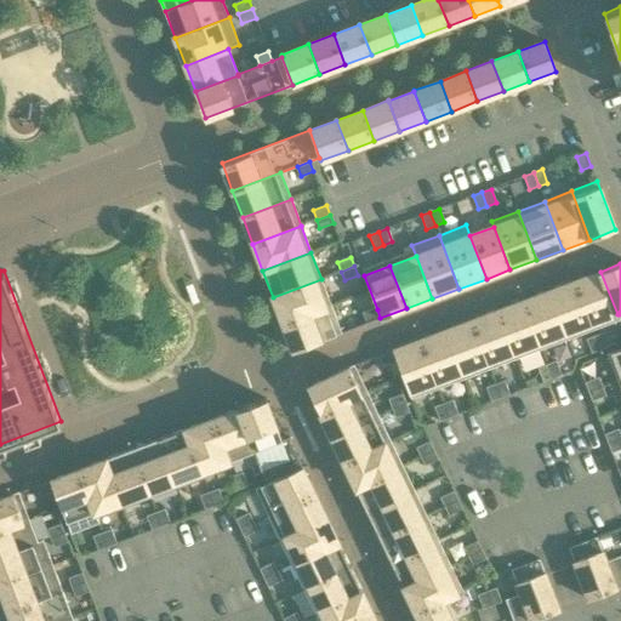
[(600,272),(575,281),(593,330),(620,319),(619,314),(617,314),(600,272)]
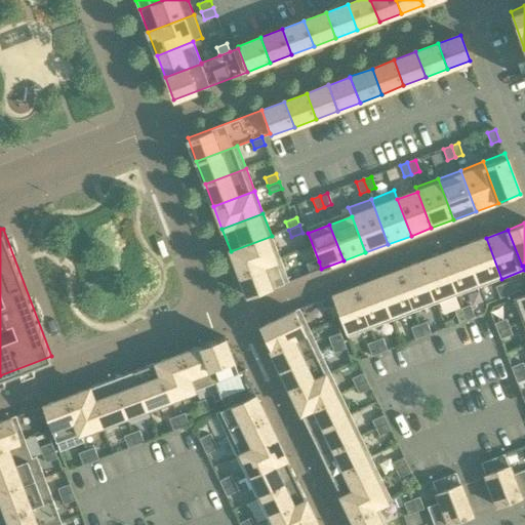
[(231,251),(239,274),(280,258),(272,236),(231,251)]
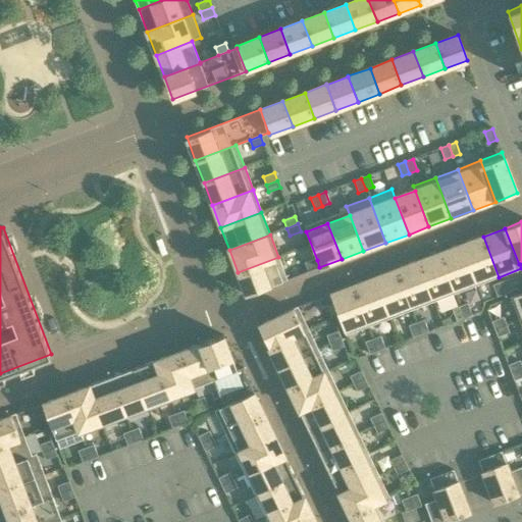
[(483,237),(462,245),(477,285),(499,277),(483,237)]
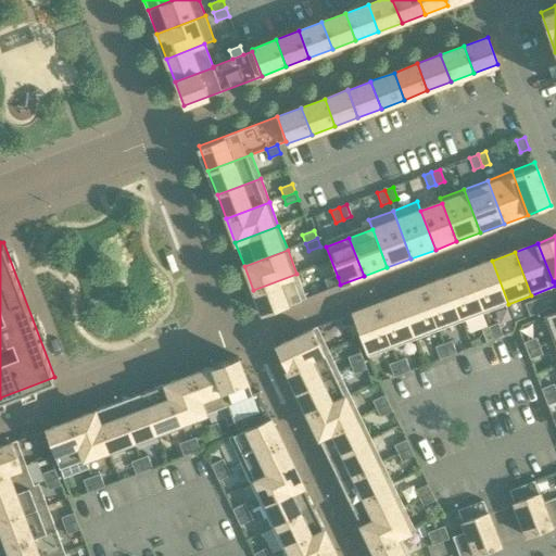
[(492,261),(468,269),(484,313),(508,304),(492,261)]
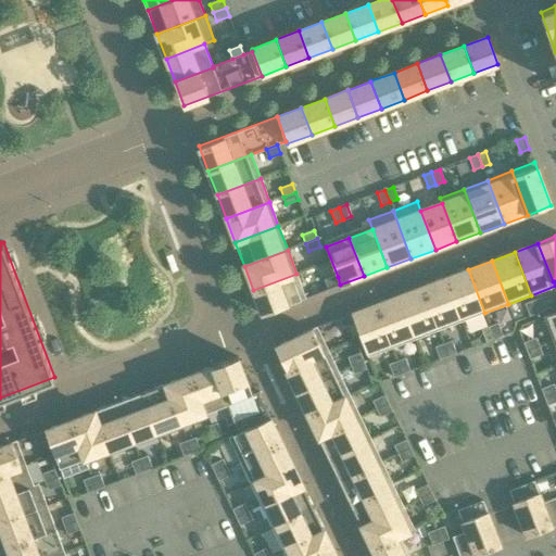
[(468,269),(445,278),(462,321),(484,313),(468,269)]
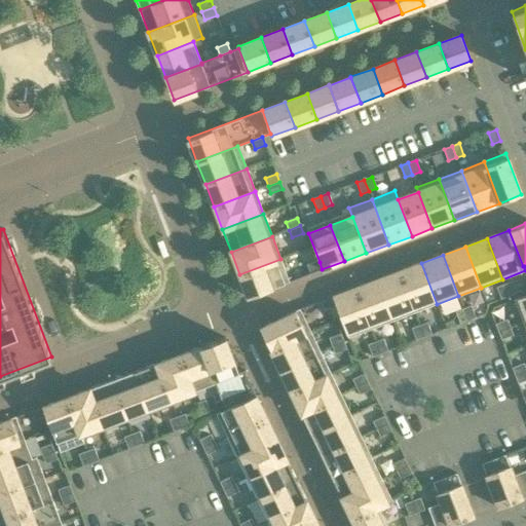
[(280,259),(239,274),(249,298),(290,283),(280,259)]
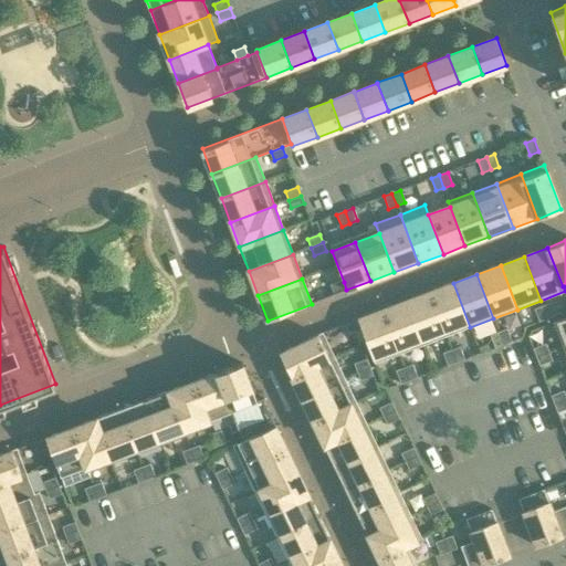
[(344,282),(331,286),(334,294),(346,290),(344,282)]
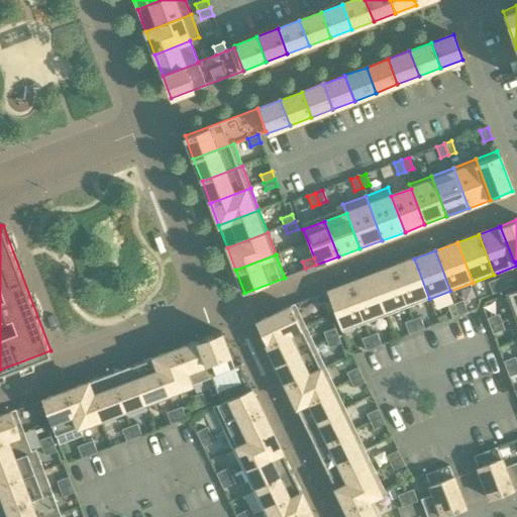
[(414,259),(392,267),(408,307),(429,299),(414,259)]
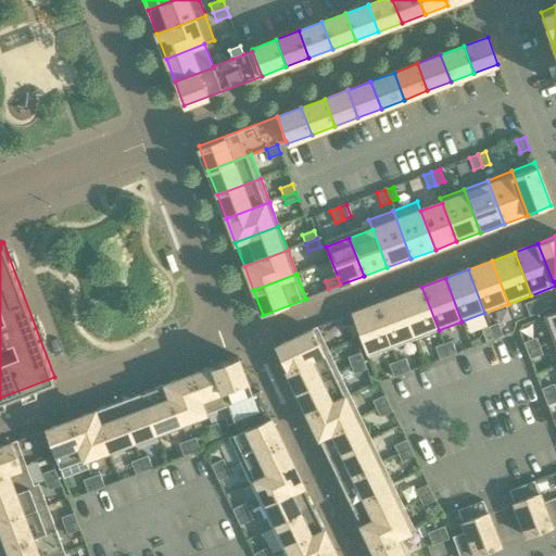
[(421,287),(399,295),(415,339),(439,330),(421,287)]
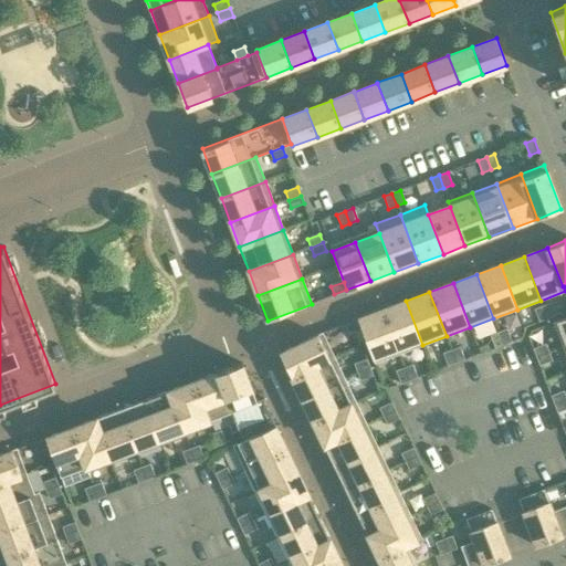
[(406,301),(383,310),(399,354),(422,345),(406,301)]
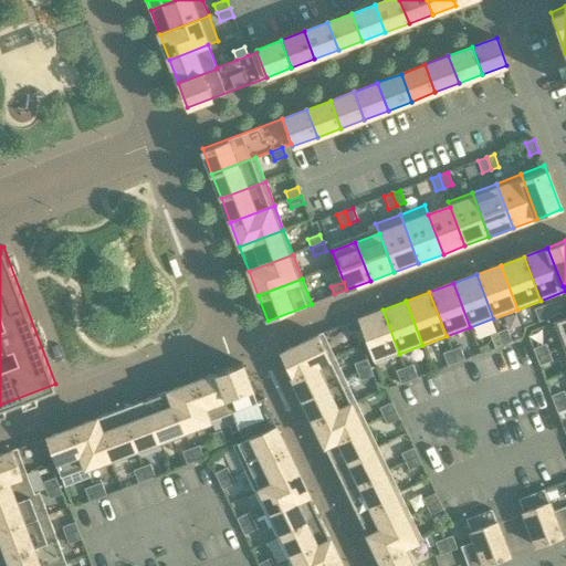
[(551,303),(543,305),(547,318),(556,315),(551,303)]
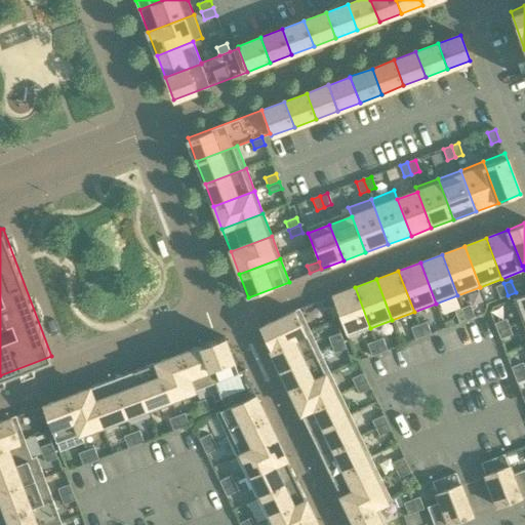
[(503,283),(495,286),(500,298),(508,295),(503,283)]
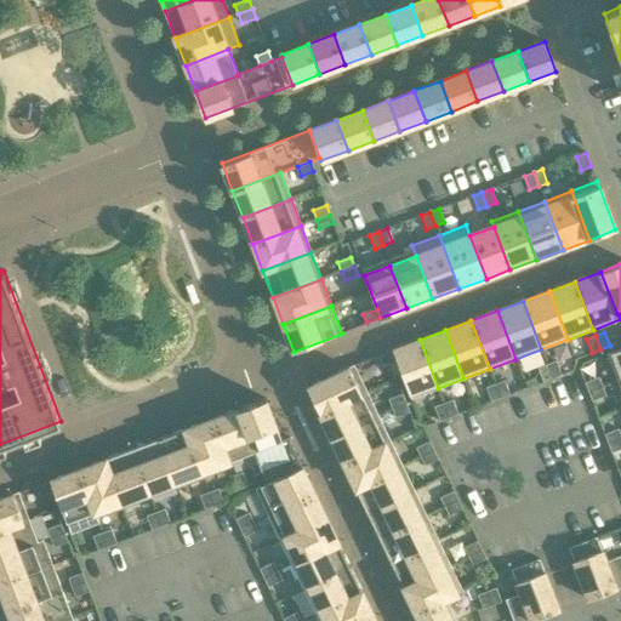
[(438,388),(420,340),(393,351),(411,399),(438,388)]
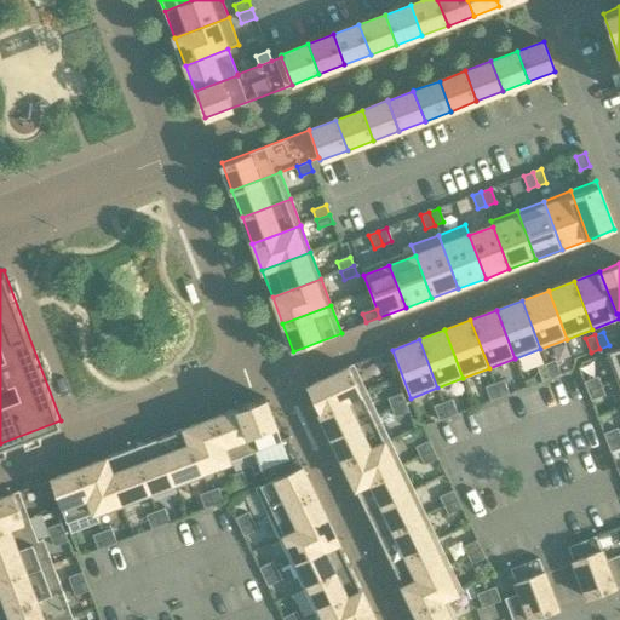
[(619,348),(607,354),(616,380),(619,378),(619,348)]
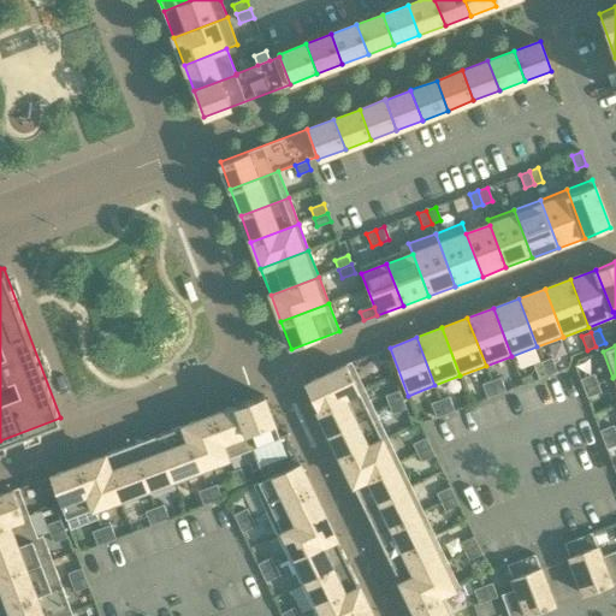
[(390,349),(377,354),(380,363),(394,357),(390,349)]
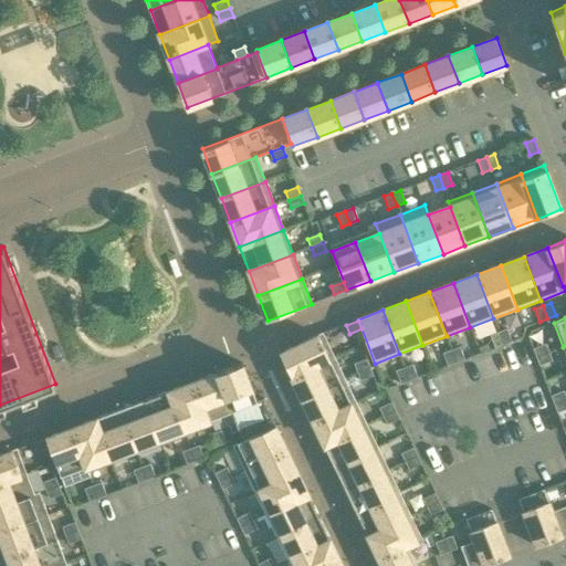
[(507,328),(499,332),(503,345),(512,342),(507,328)]
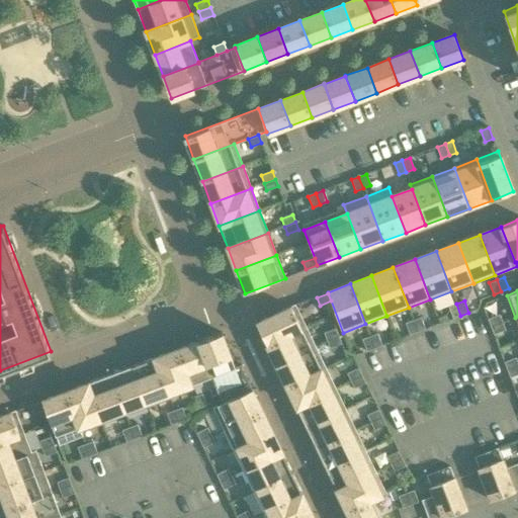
[(456,304),(448,307),(453,319),(460,316),(456,304)]
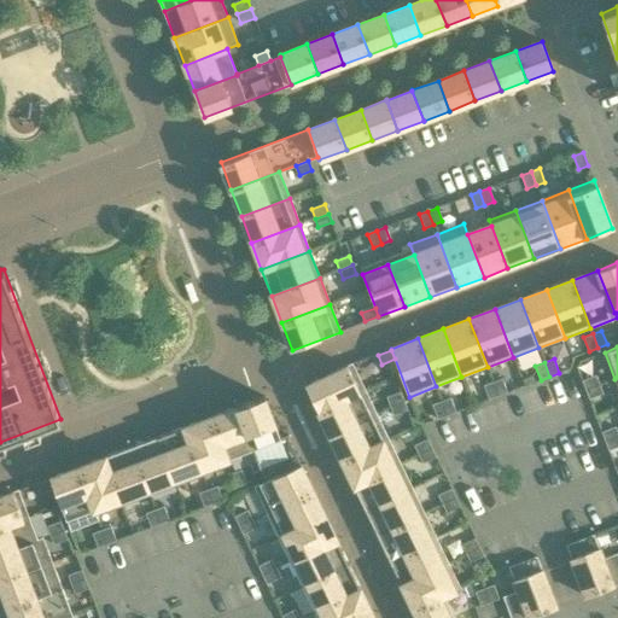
[(305,385),(318,410),(365,389),(353,363),(305,385)]
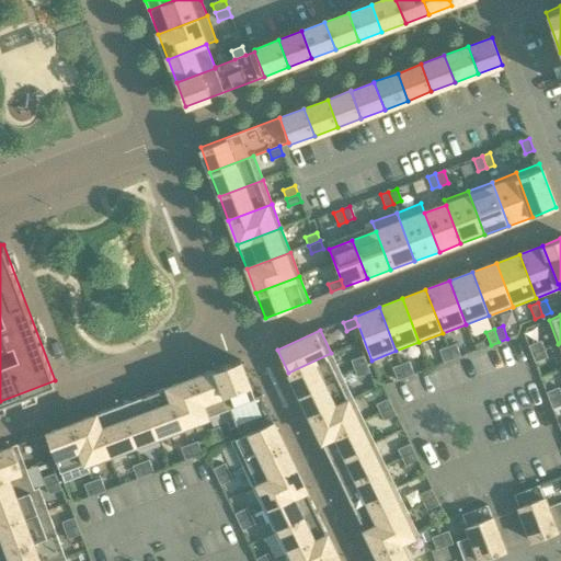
[(541,341),(528,345),(531,354),(545,348),(541,341)]
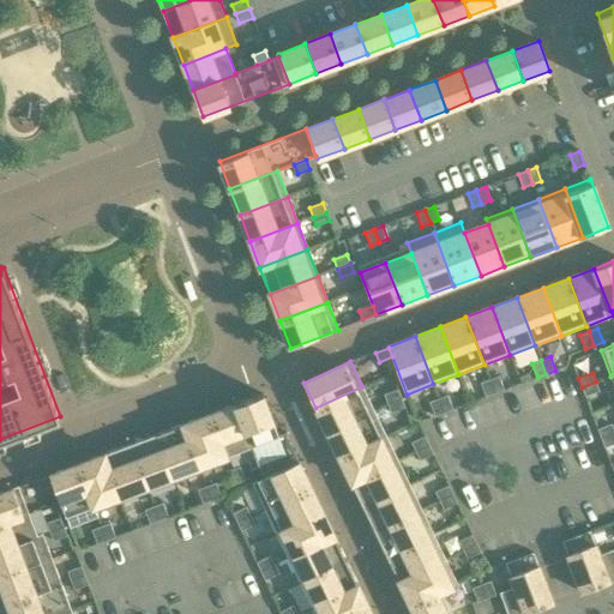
[(499,375),(489,379),(495,393),(504,390),(499,375)]
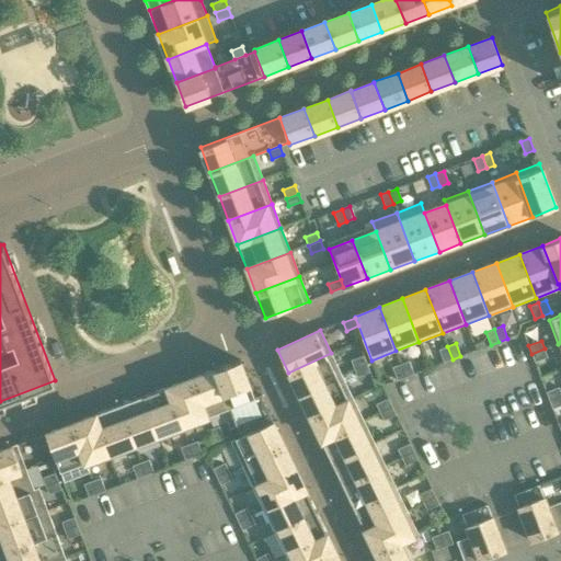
[(447,346),(439,350),(444,363),(453,359),(447,346)]
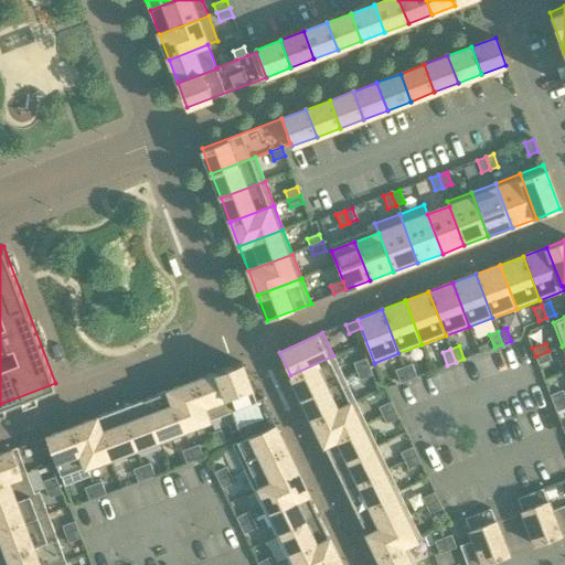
[(548,351),(535,356),(539,364),(552,360),(548,351)]
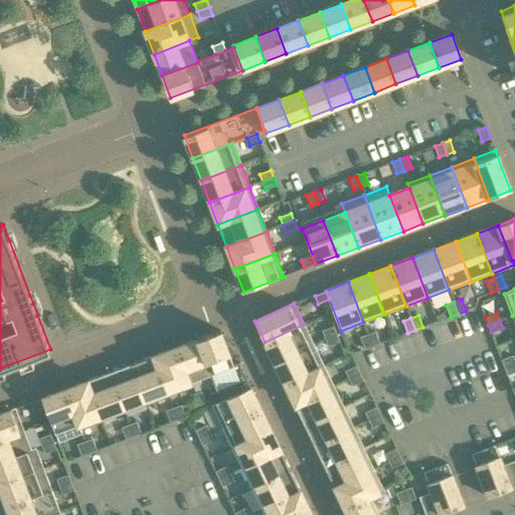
[(265,342),(275,363),(314,344),(304,324),(265,342)]
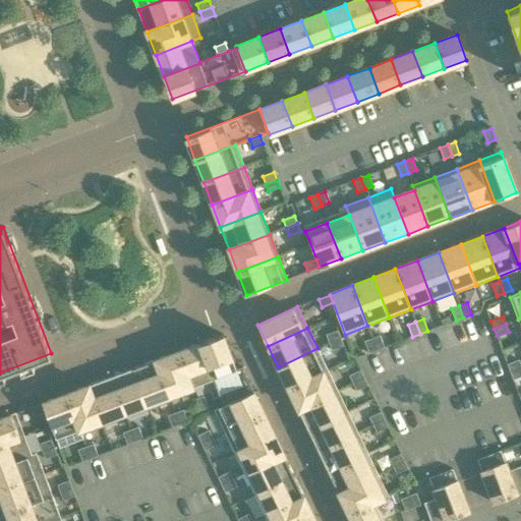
[(338,331),(327,335),(330,342),(341,338),(338,331)]
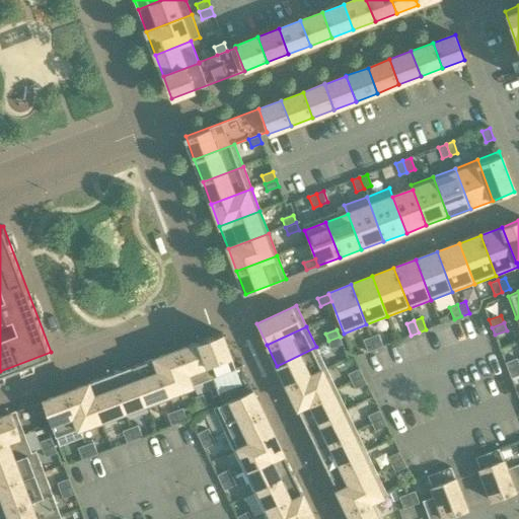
[(222,334),(200,342),(213,378),(212,378),(222,404),(252,390),(240,366),(235,368),(222,334)]
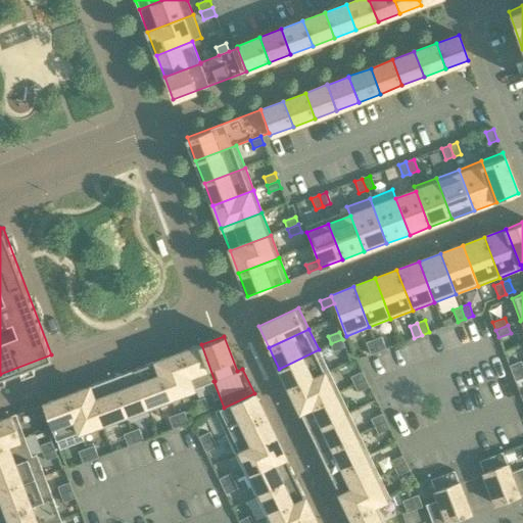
[(381,337),(374,339),(378,351),(386,348),(381,337)]
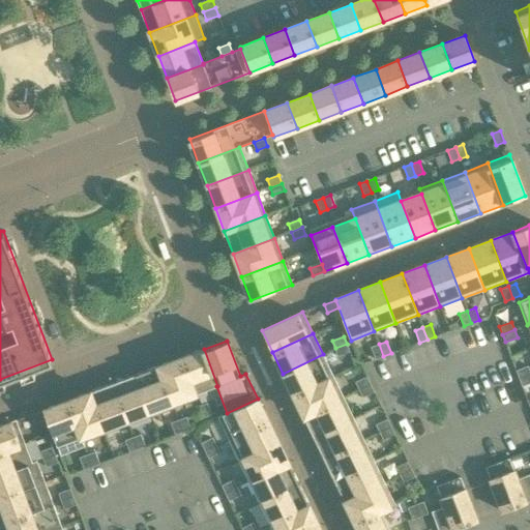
[(347,344),(335,348),(339,356),(350,352),(347,344)]
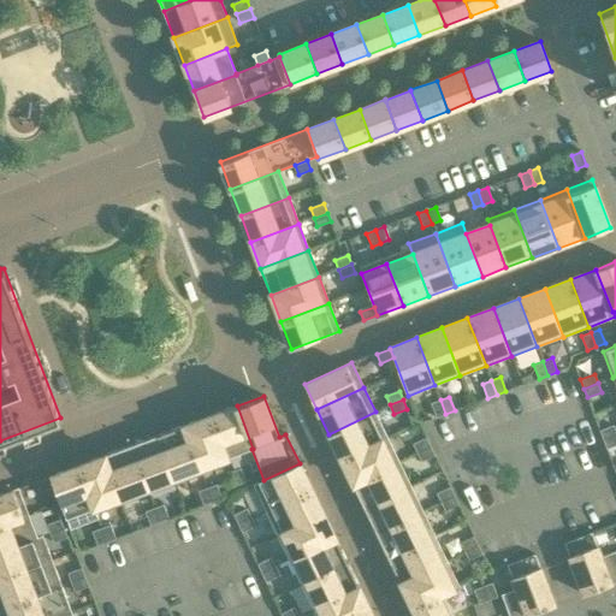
[(440,400),(431,403),(436,418),(445,414),(440,400)]
